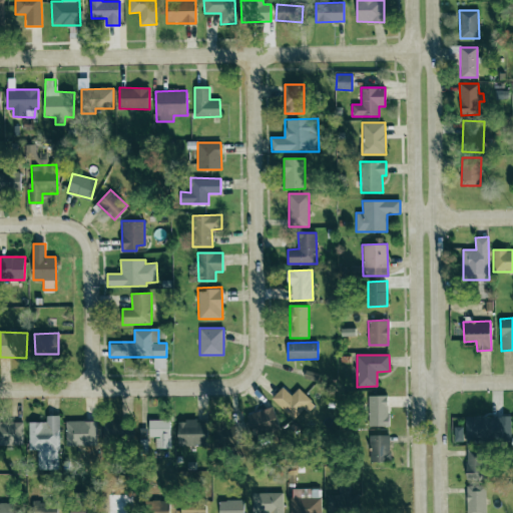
[(298,388),(291,395),(283,387),(272,398),(296,421),(313,403),(298,388)]
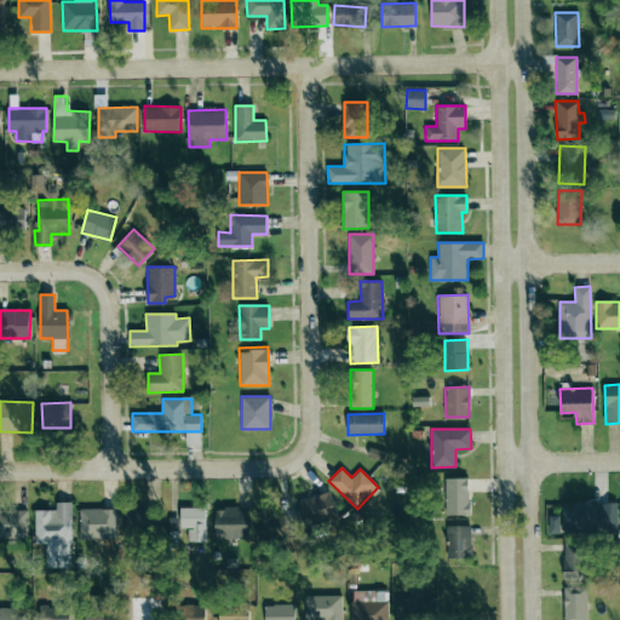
[(445,478),(445,515),(469,515),(469,478),(445,478)]
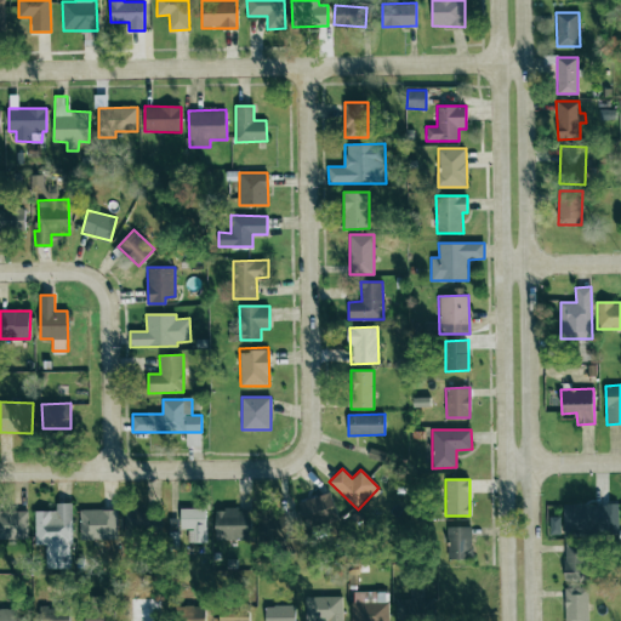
[(298,502),(308,529),(339,518),(329,491),(298,502)]
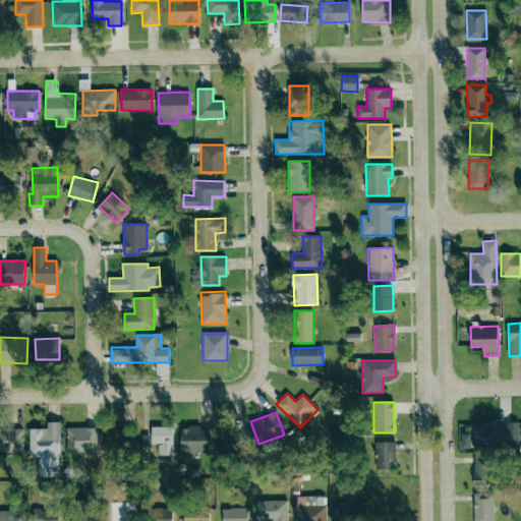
[(30,428),(30,457),(38,457),(39,476),(60,476),(60,422),(47,422),(47,428),(30,428)]
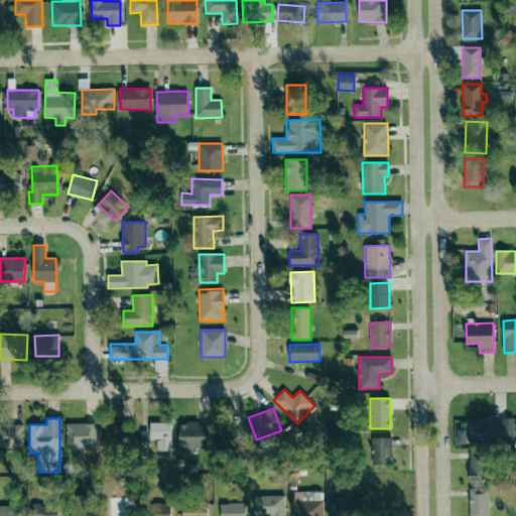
[(469,419),(469,444),(515,443),(514,418),(469,419)]
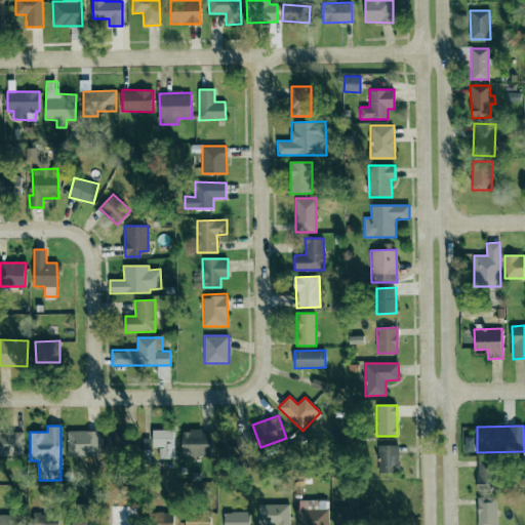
[(68,456),(99,455),(99,430),(67,431),(68,456)]
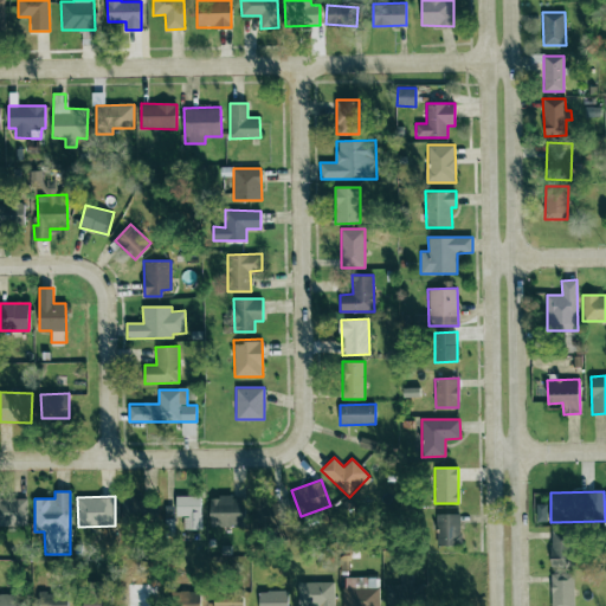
[(176,516),(184,516),(184,529),(201,529),(200,496),(175,496),(176,516)]
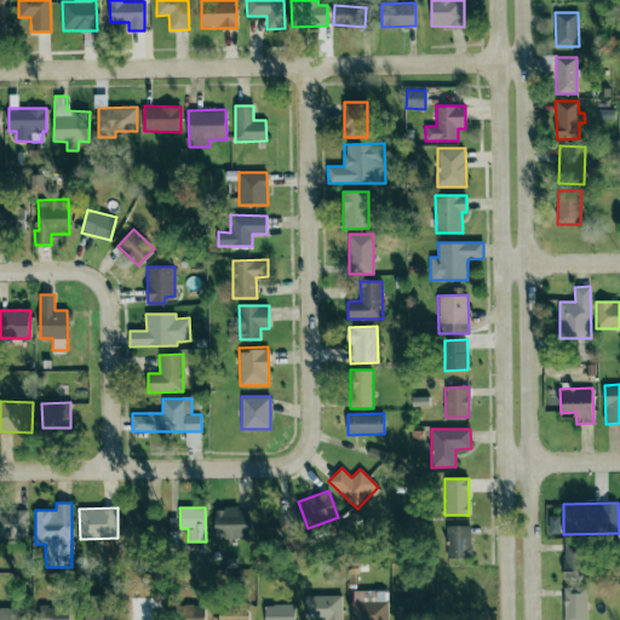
[(214,509),(216,539),(252,538),(252,507),(214,509)]
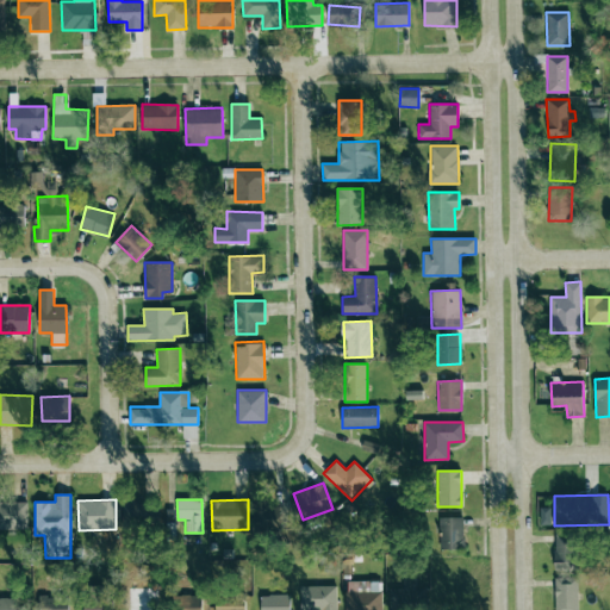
[(123,502),(123,529),(151,529),(151,500),(123,502)]
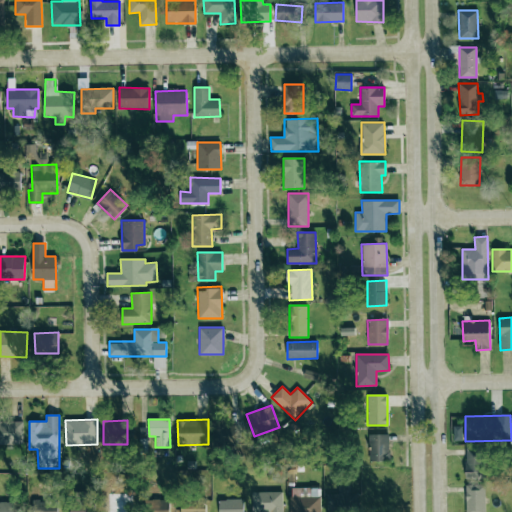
[(245,423),(213,421),(212,444),(243,445),(245,423)]
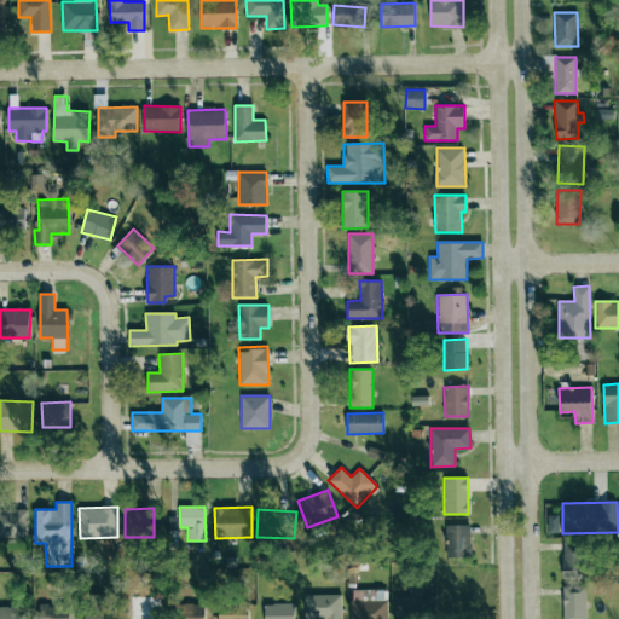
[(0,510),(0,537),(28,537),(27,510),(0,510)]
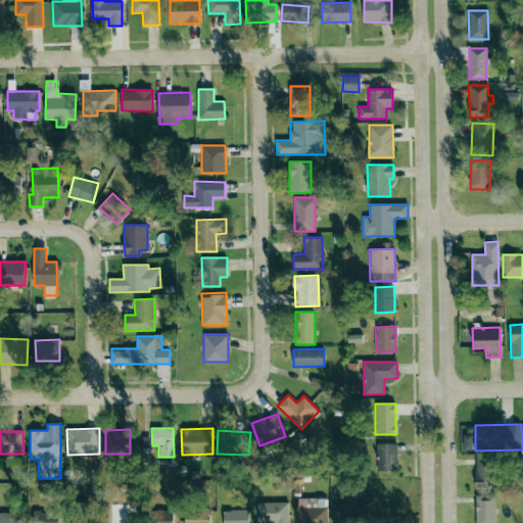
[(396,442),(377,443),(377,471),(397,471),(396,442)]
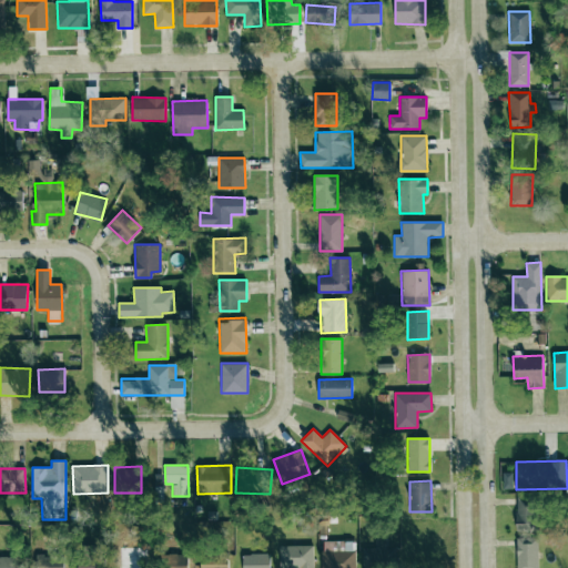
[(538,497),(517,497),(516,531),(537,531),(538,497)]
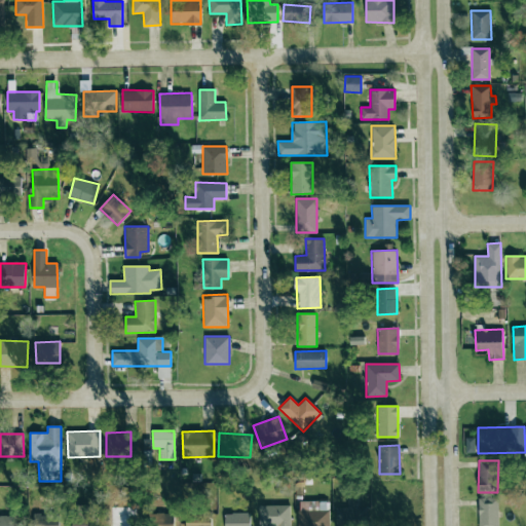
[(498,525),(498,498),(479,497),(479,525),(498,525)]
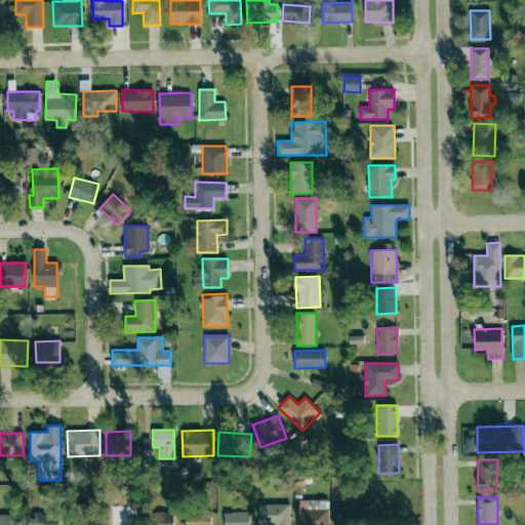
[(334,524),(367,524),(367,506),(357,507),(356,498),(347,499),(347,506),(334,507),(334,524)]
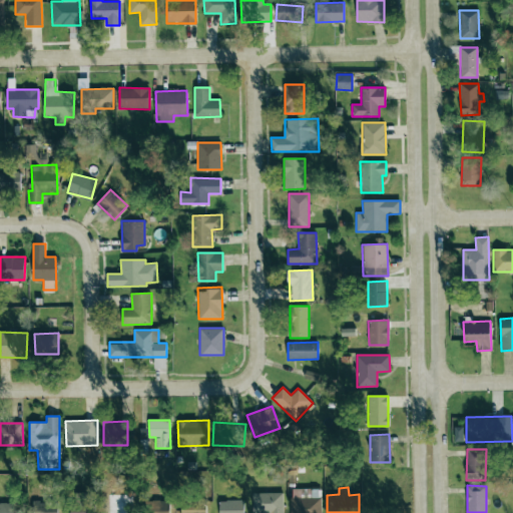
[(321,512),(321,488),(290,488),(290,512),(321,512)]
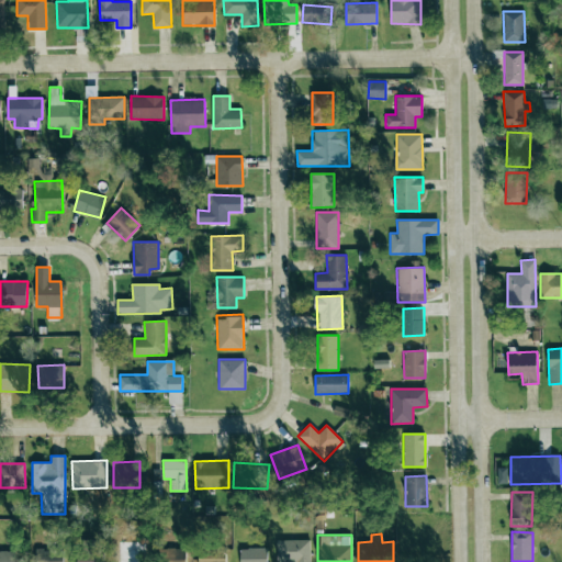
[(82,539),(82,552),(77,552),(77,561),(104,561),(104,551),(94,551),(94,539),(82,539)]
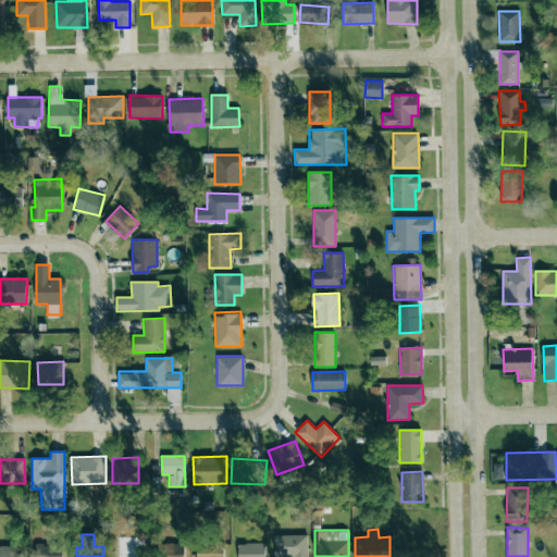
[(307,556),(307,535),(275,534),(274,556),(307,556)]
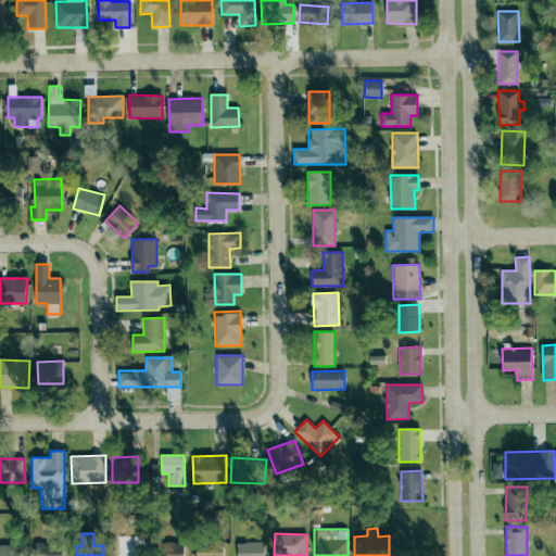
[(238,543),(238,555),(264,555),(264,542),(238,543)]
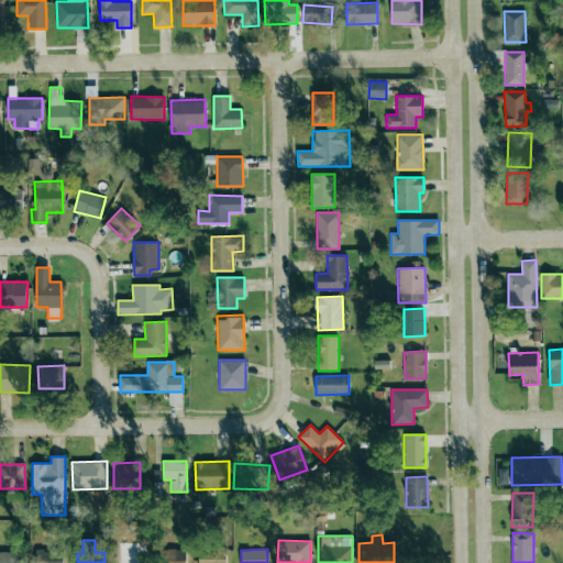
[(199,562),(225,562),(227,550),(199,550),(199,562)]
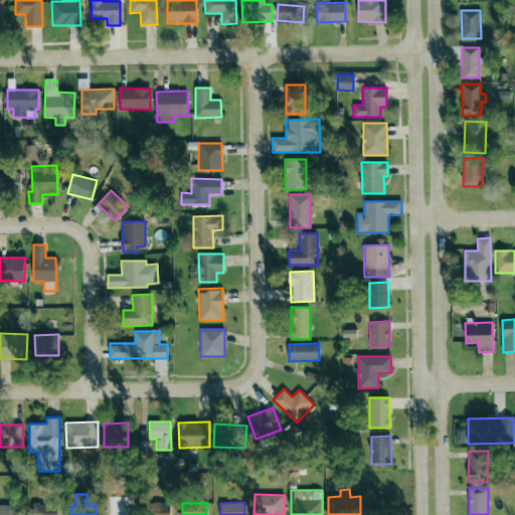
[(57,514),(57,504),(32,504),(32,514),(57,514)]
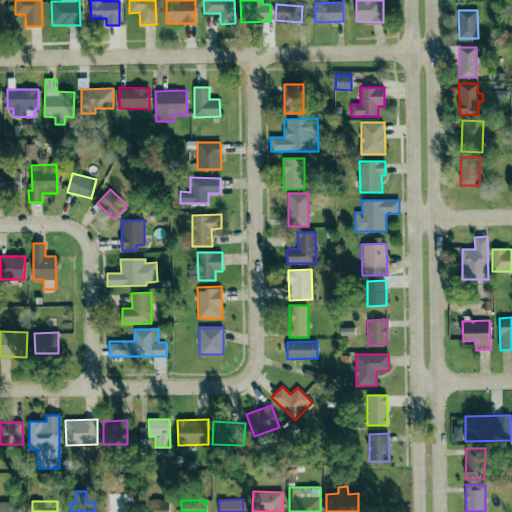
[(156,501),(156,511),(169,511),(169,501),(156,501)]
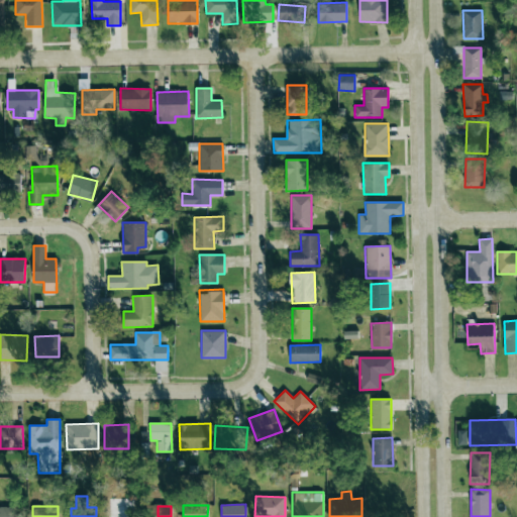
[(0,516),(21,516),(22,507),(0,507),(0,516)]
